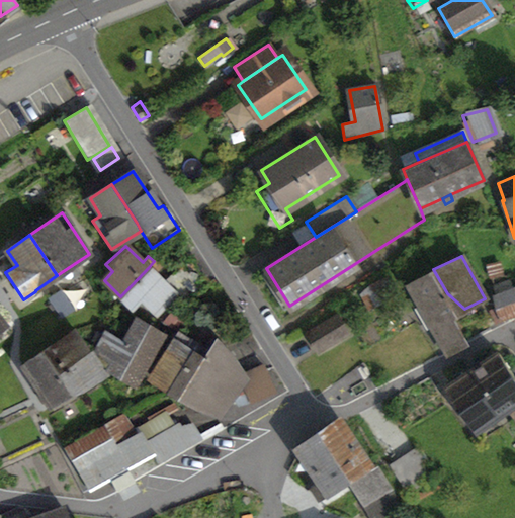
[(185,261),(163,282),(154,272),(149,267),(120,296),(131,308),(140,296),(155,312),(172,293),(183,305),(206,282),(185,261)]
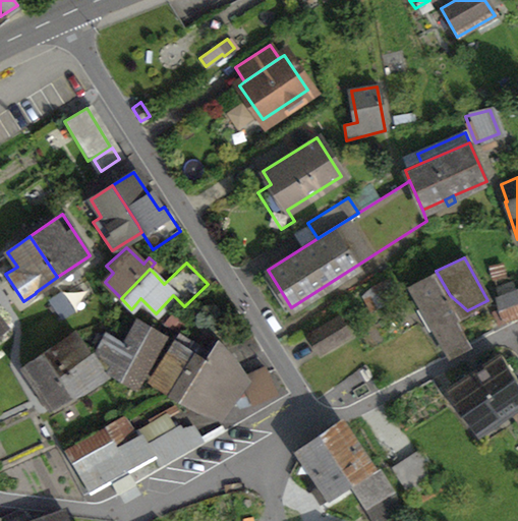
[(150,269),(155,274),(160,268),(155,263),(150,269)]
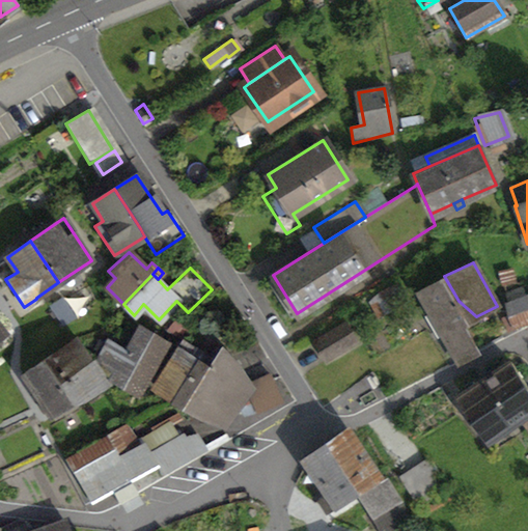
[(288,317),(297,313),(273,275),(265,280),(288,317)]
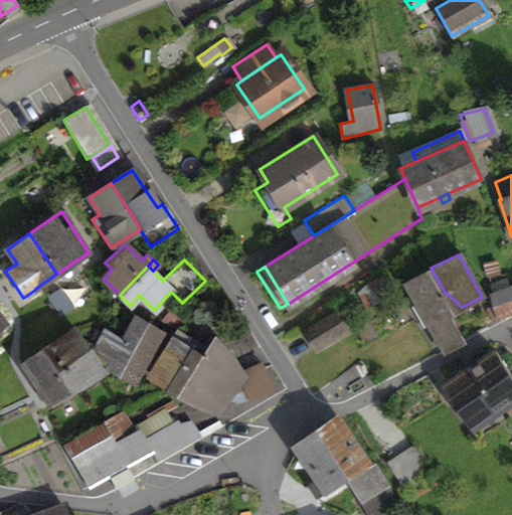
[(462,340),(448,315),(462,307),(445,292),(431,268),(424,272),(424,273),(404,282),(416,303),(410,306),(423,328),(428,325),(442,351),(462,340)]
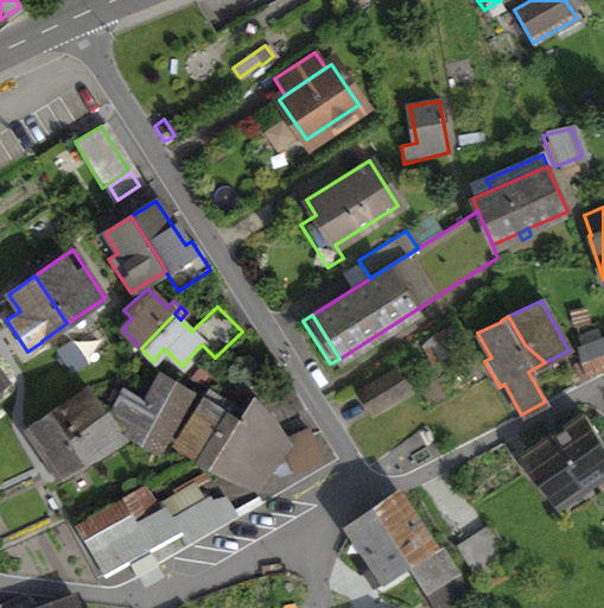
[(584,361),(589,374),(603,367),(603,336),(578,347),(584,361)]
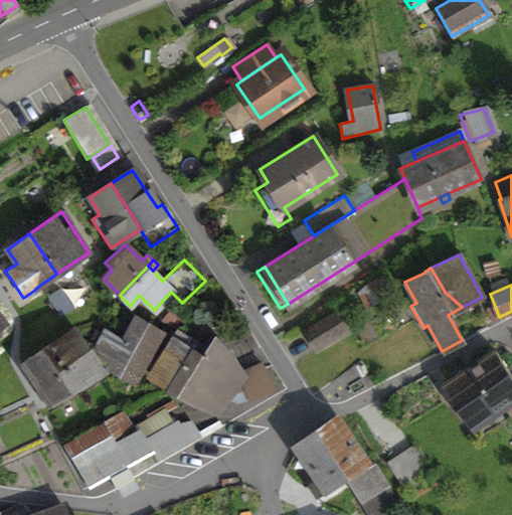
[(59,316),(68,310),(58,293),(49,299),(59,316)]
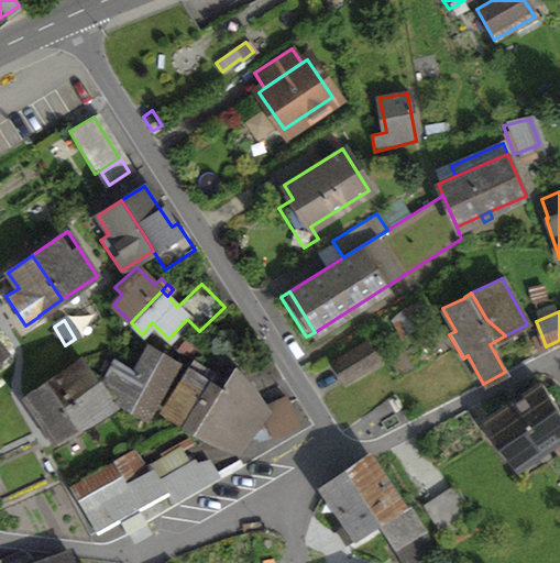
[(546,346),(541,334),(529,339),(535,353),(547,348),(546,346)]
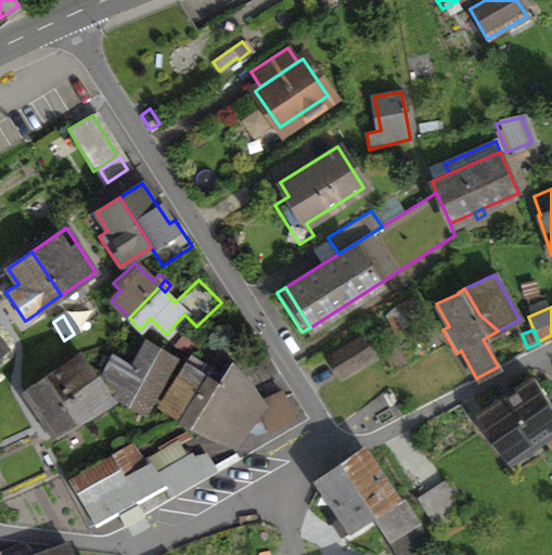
[(326,356),(339,376),(369,359),(357,338),(326,356)]
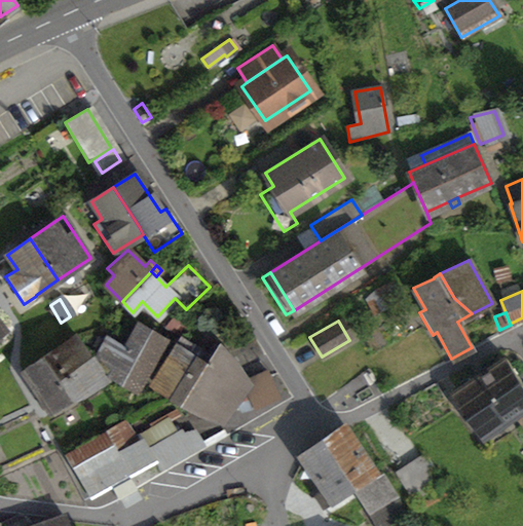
[(163,339),(138,324),(123,346),(112,366),(109,372),(133,386),(153,350),(156,351),(163,339)]
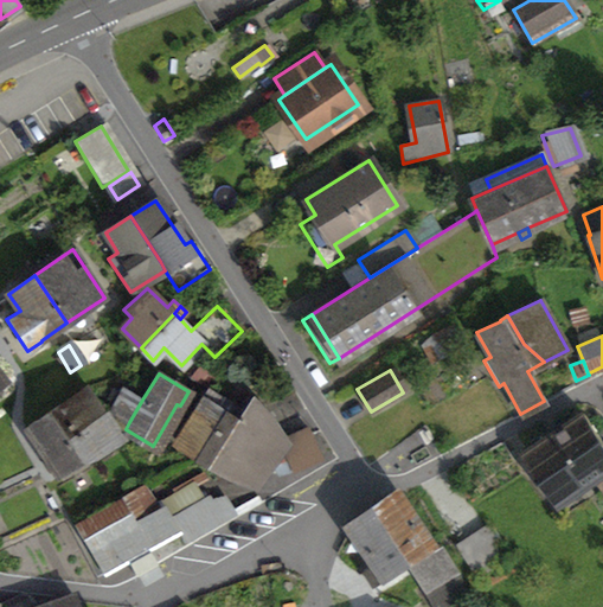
[(25,426),(43,455),(71,435),(104,414),(87,388),(25,426)]
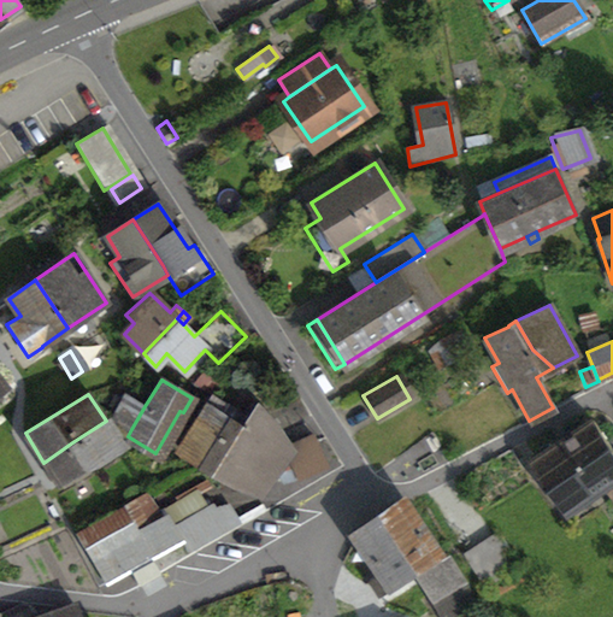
[(131,429),(145,406),(125,394),(113,415),(131,429)]
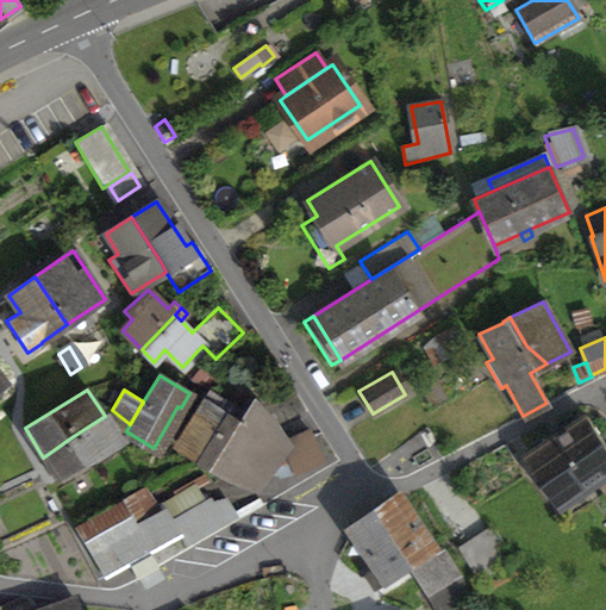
[(275,461),(282,452),(279,443),(272,424),(250,399),(241,412),(208,391),(174,443),(230,479),(236,471),(250,481),(257,478),(270,460),(275,461)]
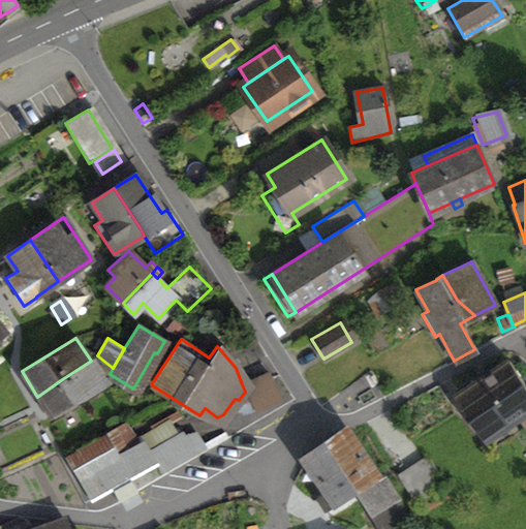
[(91,361),(62,379),(74,399),(81,394),(82,396),(105,381),(91,360),(91,361)]
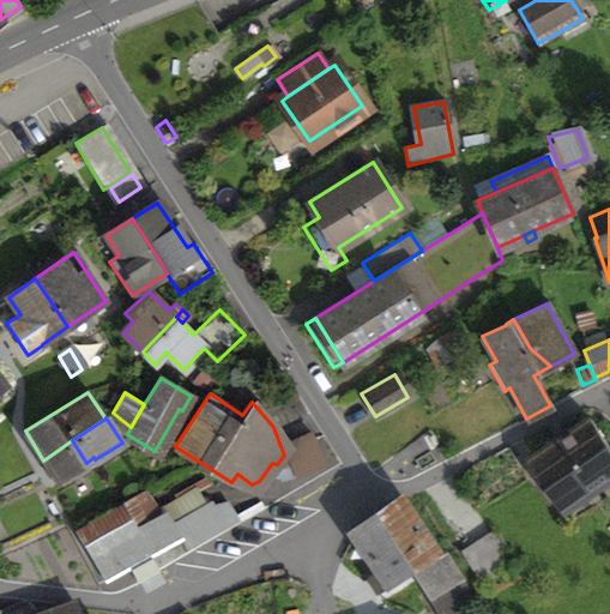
[(587,419),(529,456),(547,481),(604,445),(587,419)]
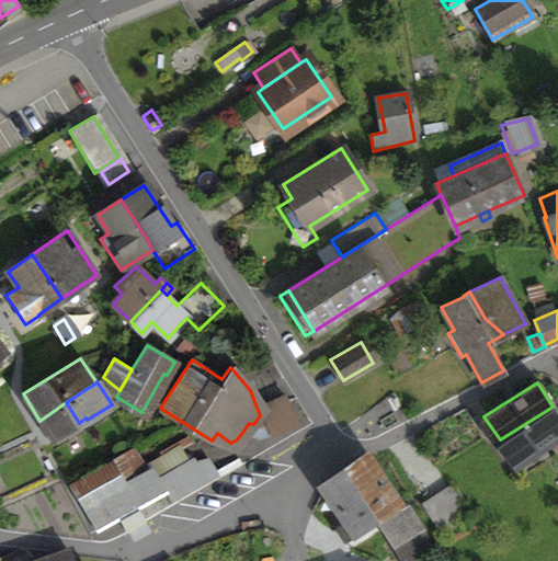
[(257,408),(260,415),(268,435),(294,424),(283,397),(257,408)]
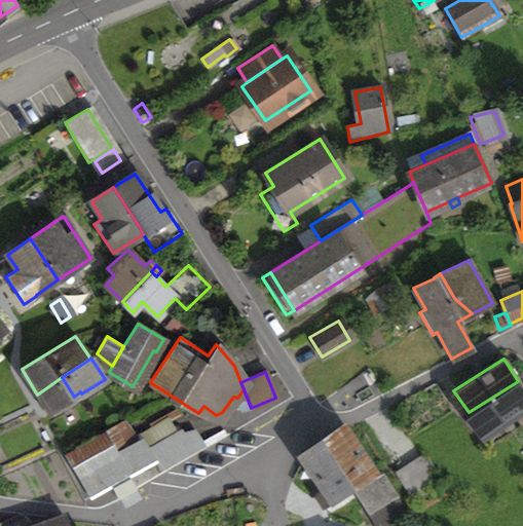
[(62,377),(37,395),(48,412),(74,397),(62,377)]
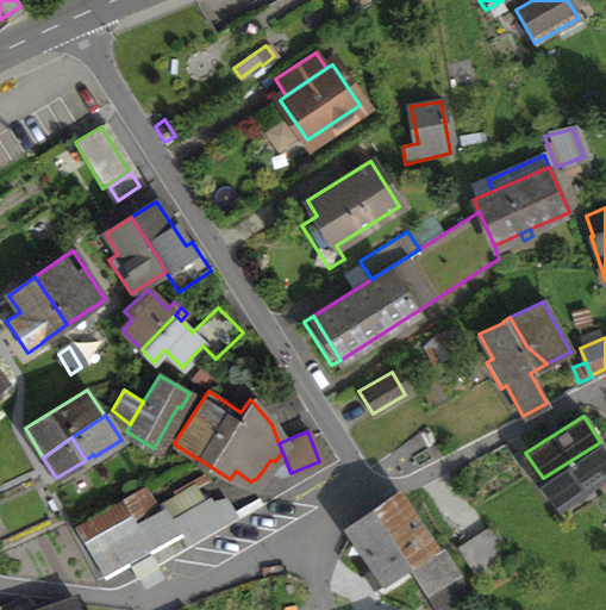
[(605,450),(600,442),(543,478),(560,505),(595,479),(603,492),(599,495),(605,504),(605,503),(605,450)]
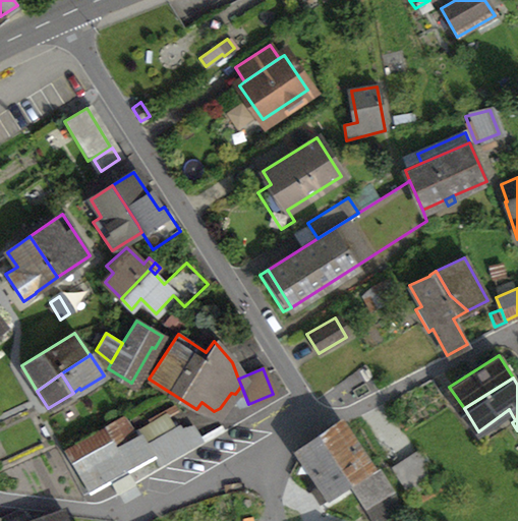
[(157,469),(203,443),(189,420),(174,428),(166,413),(135,430),(138,436),(151,458),(157,469)]
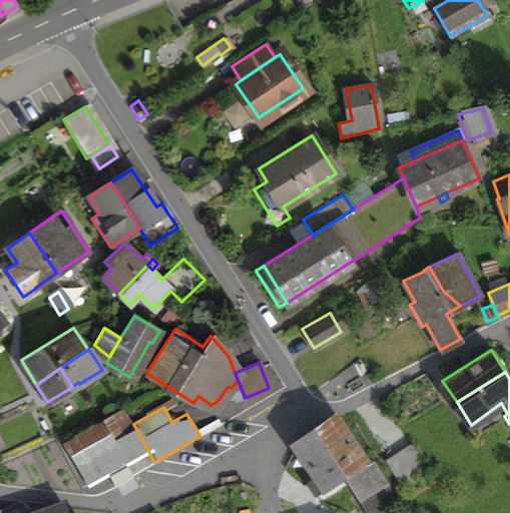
[(369,461),(364,464),(335,419),(315,432),(343,477),(346,475),(365,512),(385,512),(393,509),(386,486),(369,461)]
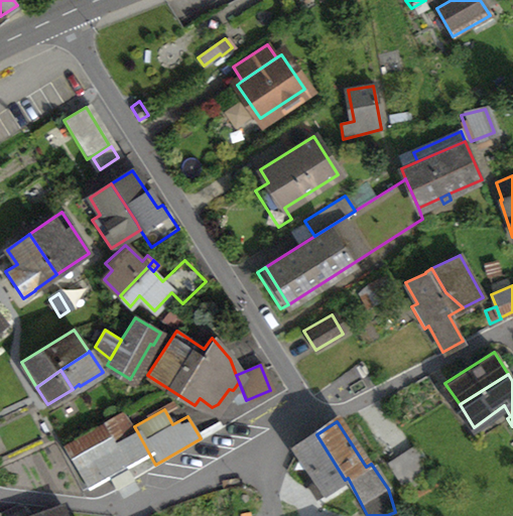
[(62,445),(88,488),(149,454),(137,431),(111,445),(99,425),(62,445)]
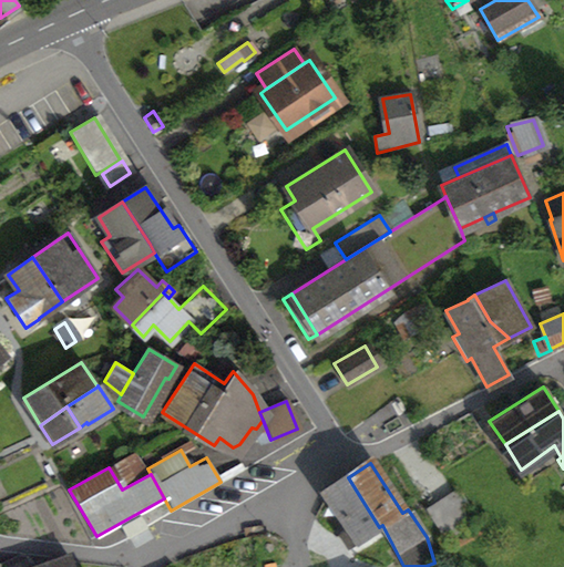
[(337,534),(346,548),(379,527),(348,477),(325,492),(348,527),(337,534)]
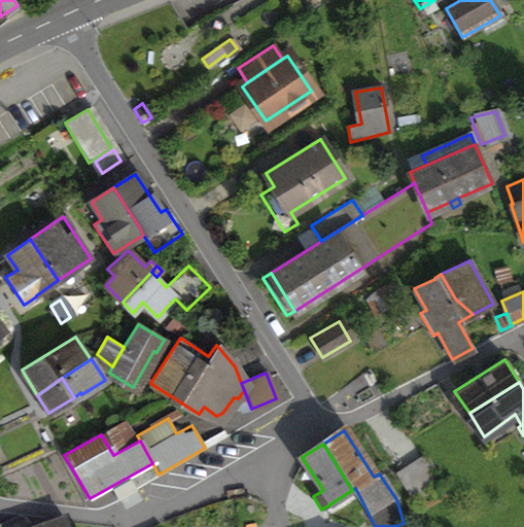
[(395,476),(412,501),(439,485),(422,459),(395,476)]
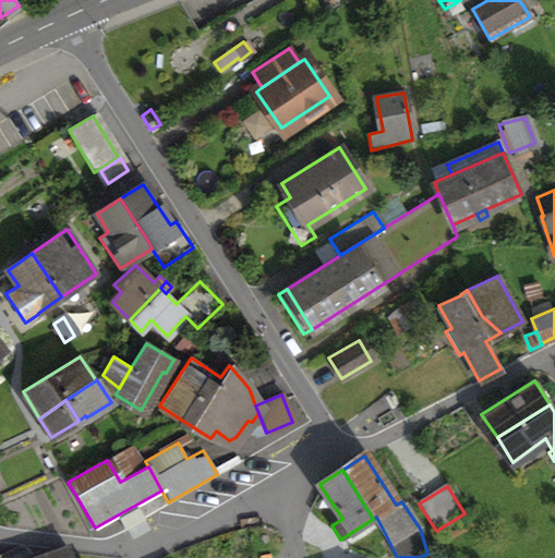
[(98,526),(104,535),(116,529),(110,520),(98,526)]
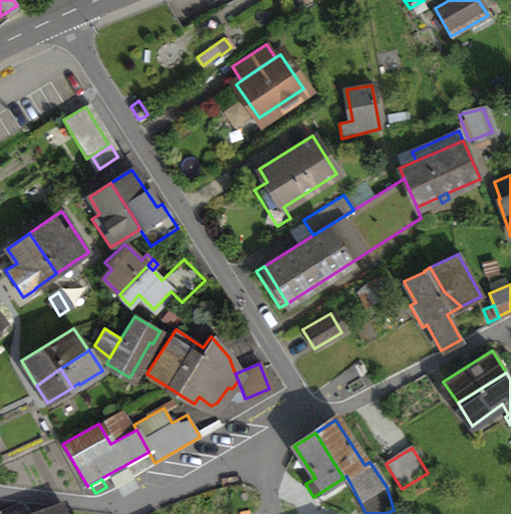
[(66,513),(65,509),(54,508),(47,510),(45,505),(37,507),(39,513),(36,513),(66,513)]
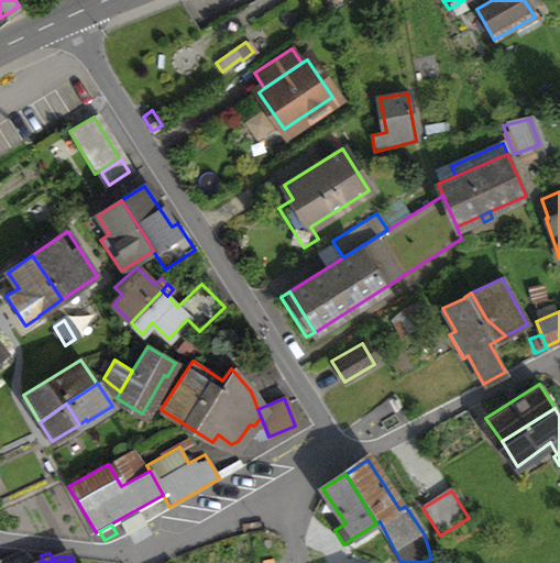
All buildings are outlined.
